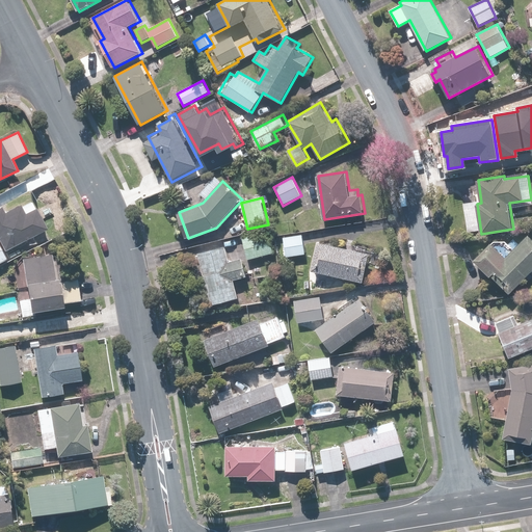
[(4,213),(1,207),(0,208),(0,240),(5,250),(49,229),(34,201),(22,207),(20,205),(4,213)]
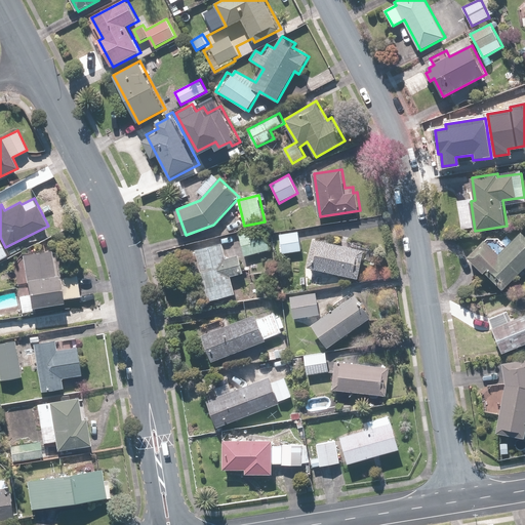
[(266,229),(240,234),(244,255),(270,250),(266,229)]
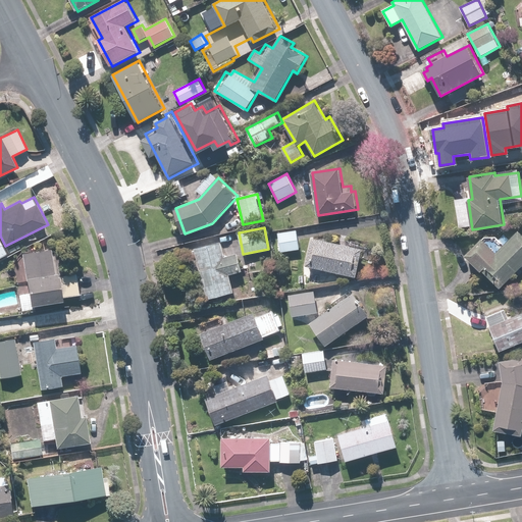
[(301,250),(297,228),(277,232),(281,253),(301,250)]
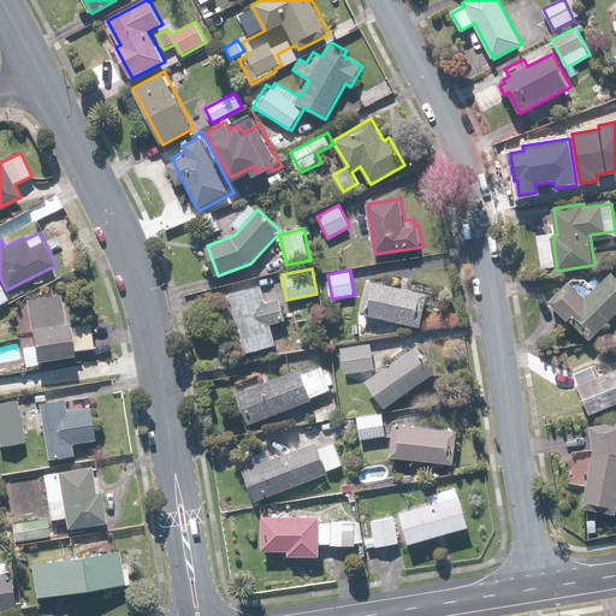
[(586,297),(570,282),(551,300),(591,341),(615,315),(615,274),(612,272),(586,297)]
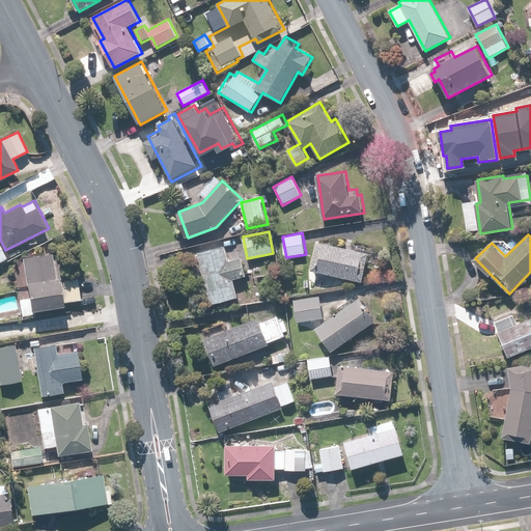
[(370,252),(315,242),(309,272),(364,282),(370,252)]
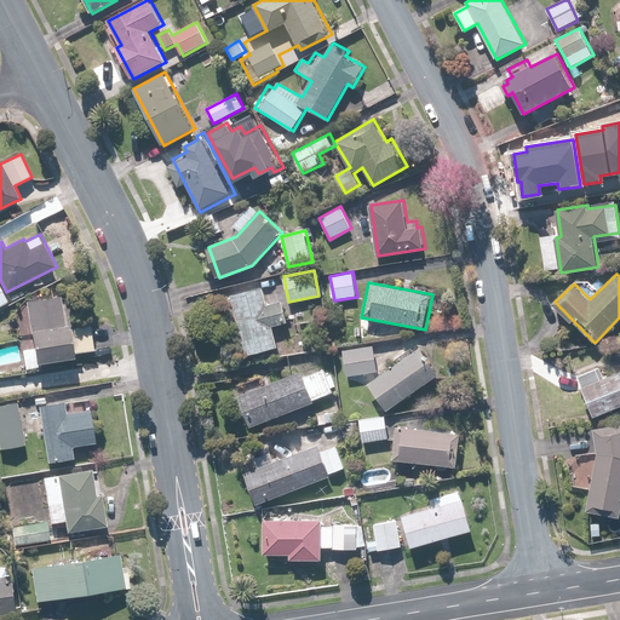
[(283,300),(268,304),(264,287),(233,296),(247,356),(279,349),(274,327),(290,323),(283,300)]
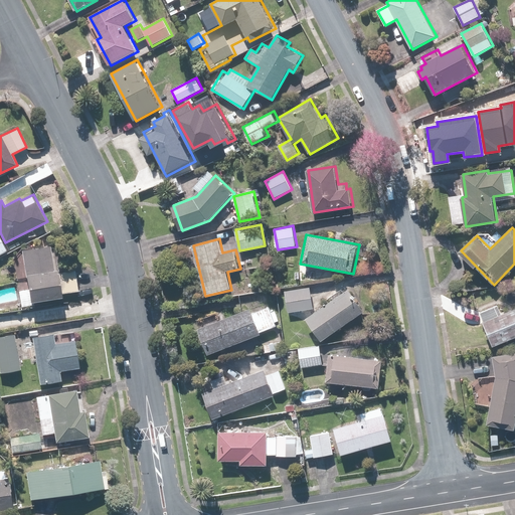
[(54,270),(51,246),(23,250),(30,302),(62,298),(61,293),(78,291),(75,268),(54,270)]
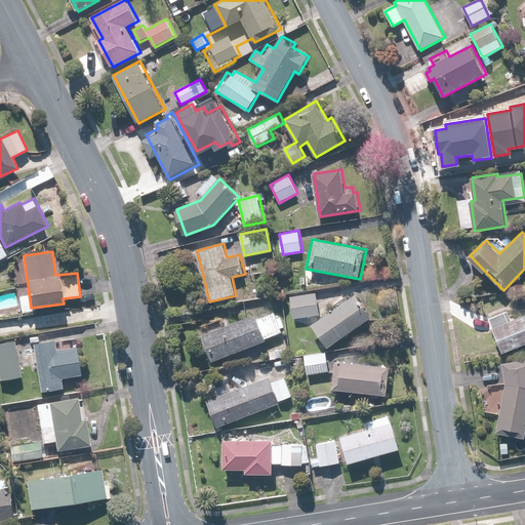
[(317,291),(290,295),(294,319),(321,315),(317,291)]
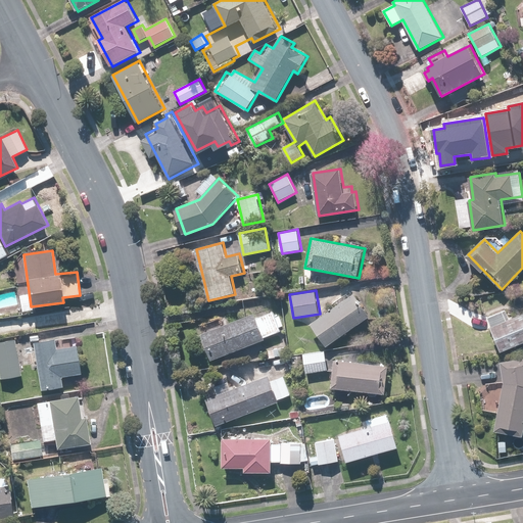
[(350,296),(348,293),(331,305),(333,308),(312,325),(328,347),(372,316),(355,293),(350,296)]
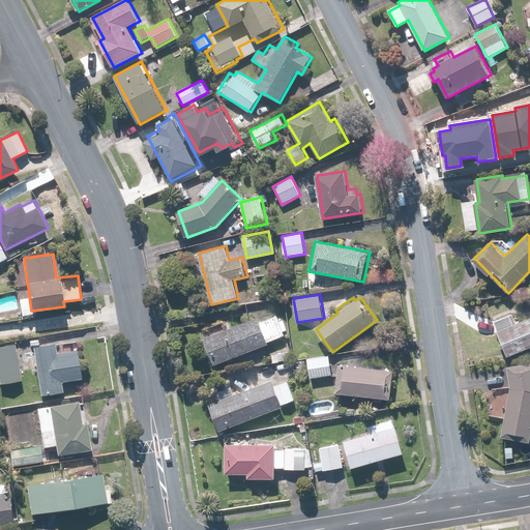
[(529,318),(517,323),(512,314),(495,320),(500,332),(509,355),(529,347),(529,318)]
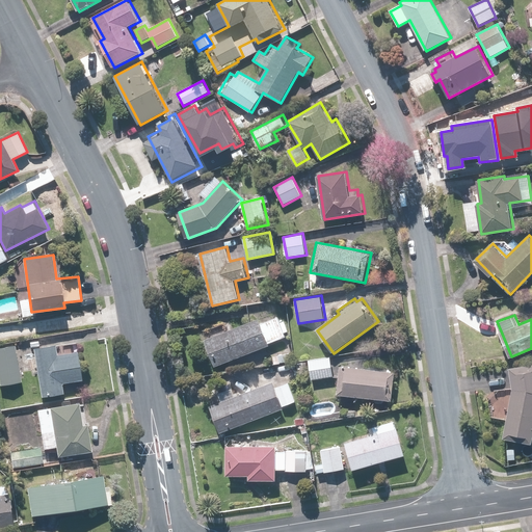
[(281,322),(278,317),(263,323),(260,317),(206,340),(217,367),(287,337),(285,334),(289,331),(285,321),(281,322)]
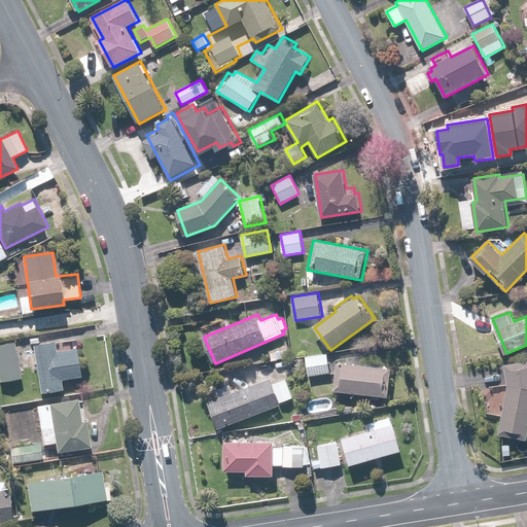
[(15,342),(0,344),(0,381),(21,379),(15,342)]
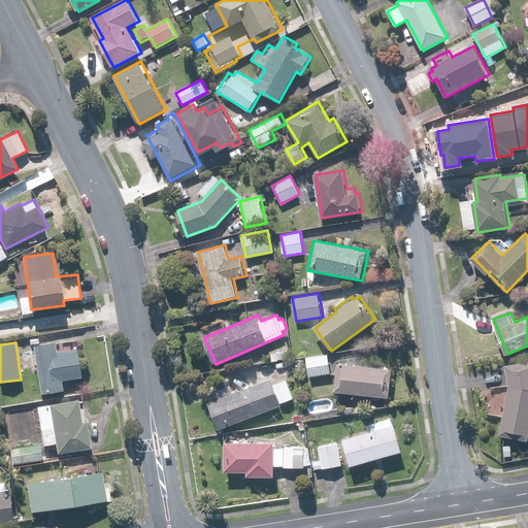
[(77,350),(57,352),(56,342),(35,345),(37,360),(31,361),(32,372),(38,371),(41,393),(63,390),(62,380),(81,377),(77,350)]
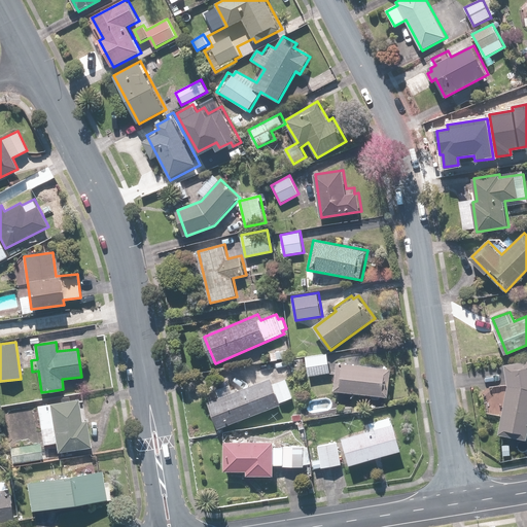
[(328,353),(306,356),(309,376),(331,373),(328,353)]
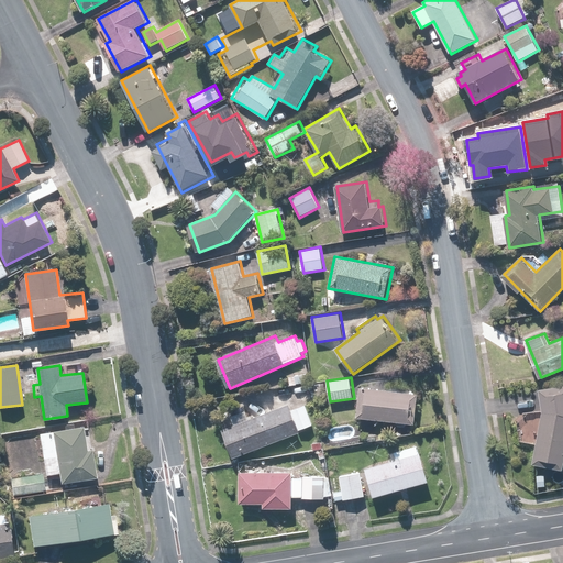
[(542,416),(533,465),(562,470),(562,385),(538,389),(542,416)]
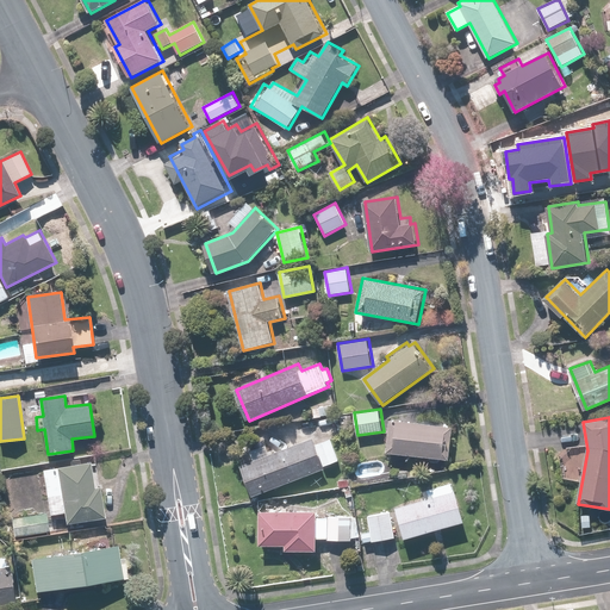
[(455,427),(397,421),(393,454),(452,459),(455,427)]
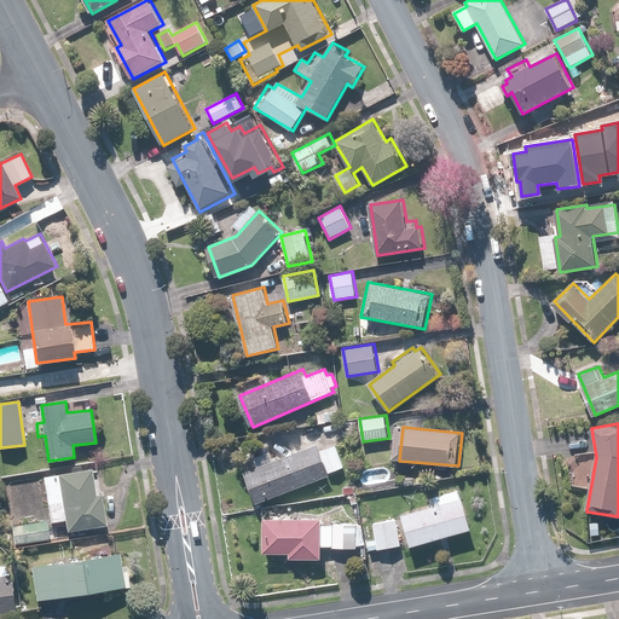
[(337,446),(323,451),(320,443),(275,460),(272,451),(252,458),(255,467),(246,470),(258,502),(333,475),(331,472),(345,467),(337,446)]
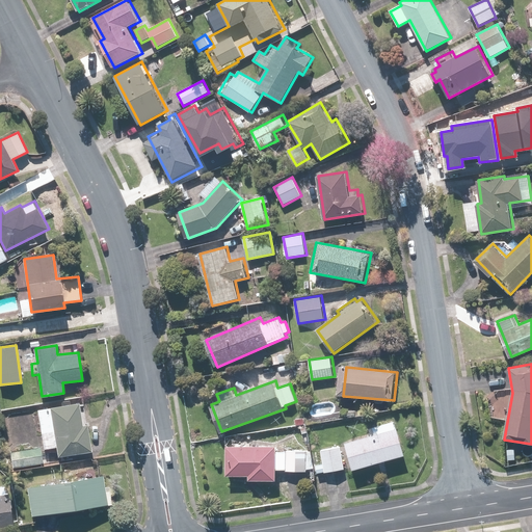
[(88,424),(83,425),(80,403),(38,408),(43,448),(56,447),(58,456),(92,452),(88,424)]
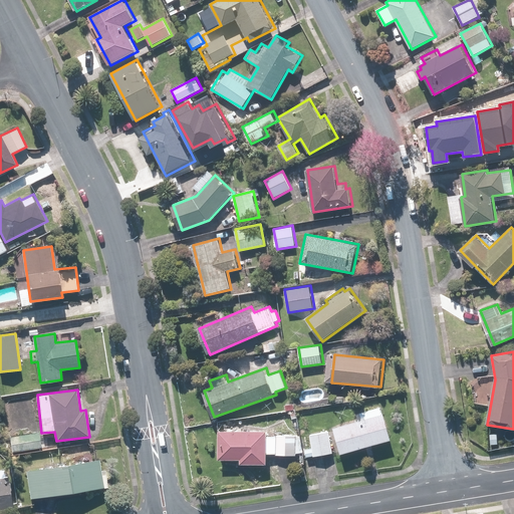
[(359,413),(361,420),(334,428),(341,454),(393,439),(382,406),(359,413)]
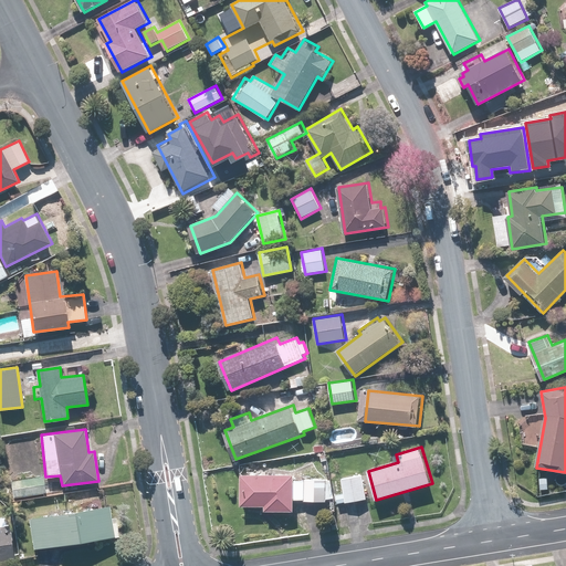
[(294,513),(295,500),(327,501),(327,481),(296,479),(296,474),(242,472),(241,504),(266,506),(265,511),(294,513)]
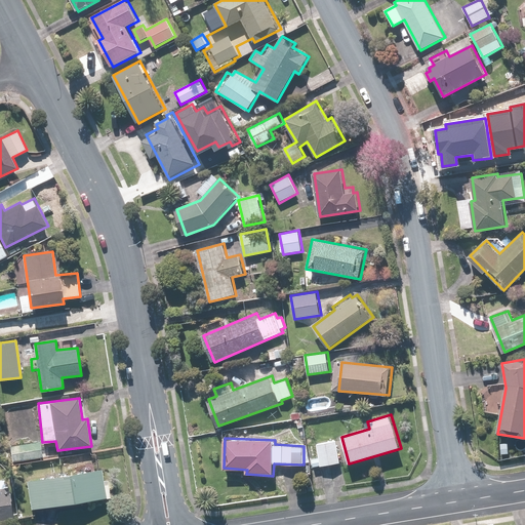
[(318,457),(313,458),(314,467),(340,462),(337,441),(316,444),(318,457)]
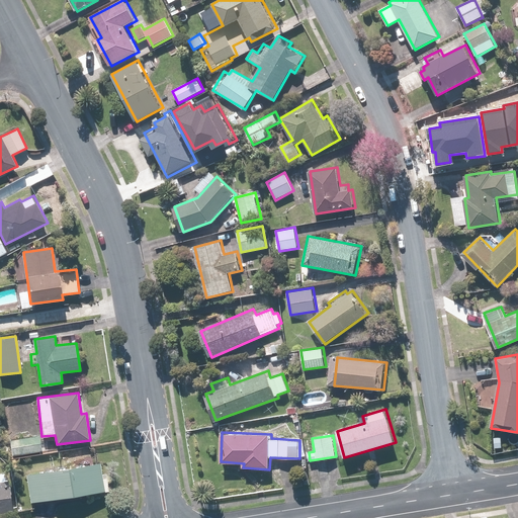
[(39,436),(12,439),(14,454),(41,451),(39,436)]
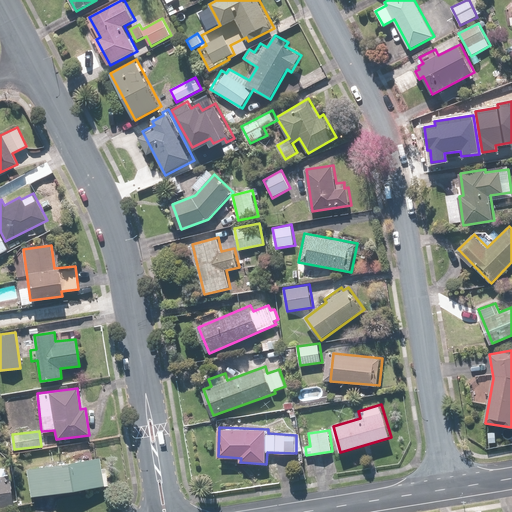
[(100,457),(27,468),(31,496),(104,485),(100,457)]
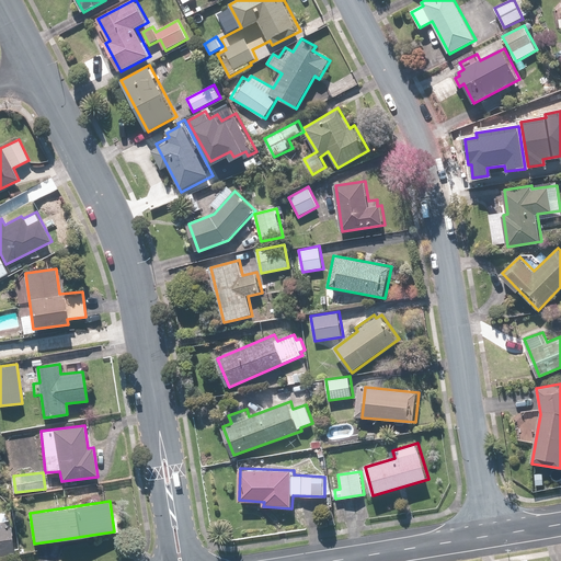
[(7,521),(6,511),(0,511),(0,556),(15,553),(10,521),(7,521)]
